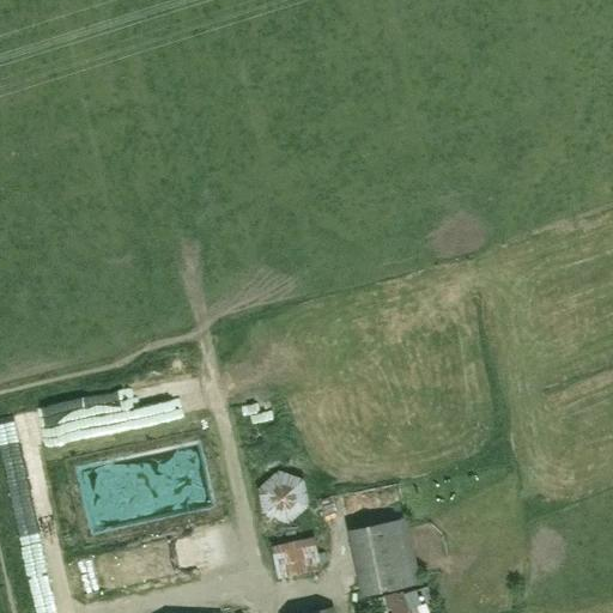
[(40,443),(97,434),(93,416),(36,425),(40,443)]
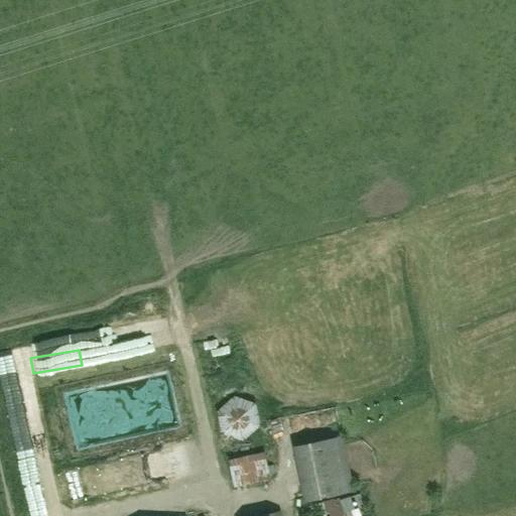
[(223,370),(224,363),(198,358),(197,366),(223,370)]
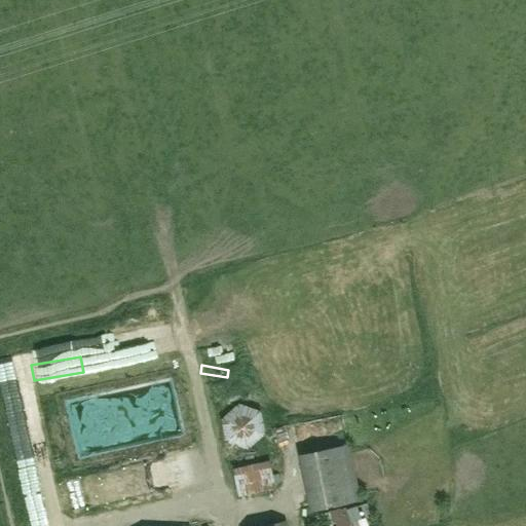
[(261,411),(238,404),(222,420),(227,443),(247,449),(265,434),(261,411)]
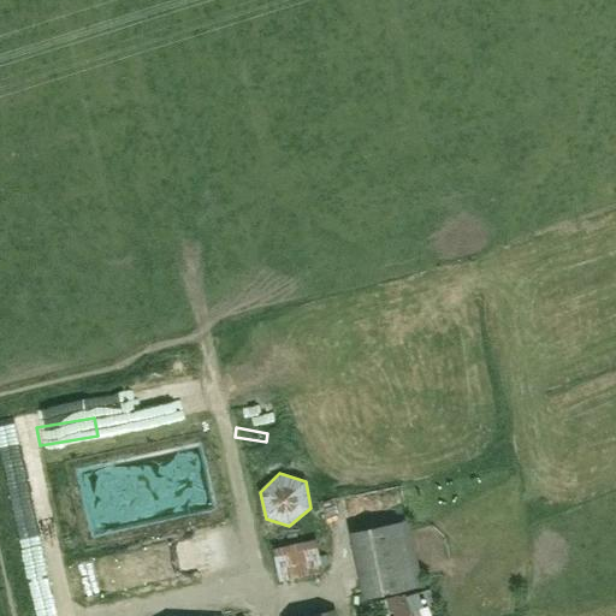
[(422,586),(409,519),(350,532),(365,602),(422,586)]
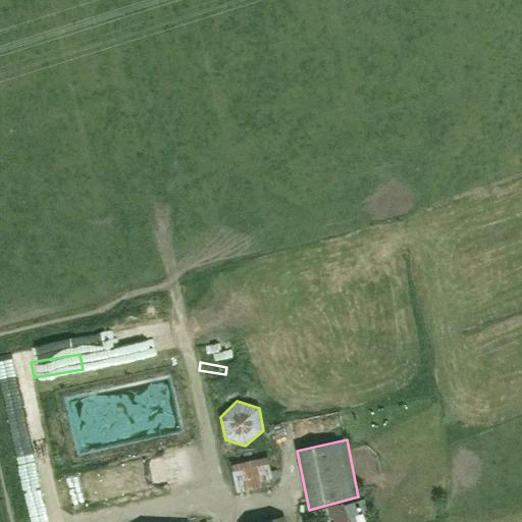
[(147,454),(64,474),(70,497),(152,476),(147,454)]
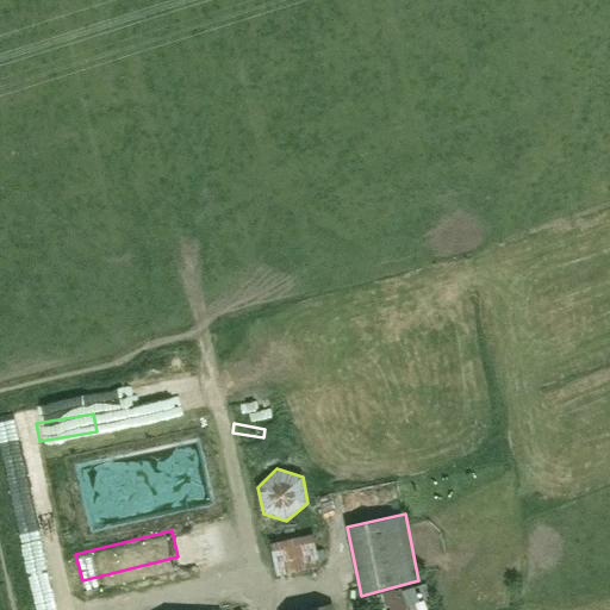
[(298,559),(311,556),(307,530),(263,537),(269,572),(299,567),(298,559)]
